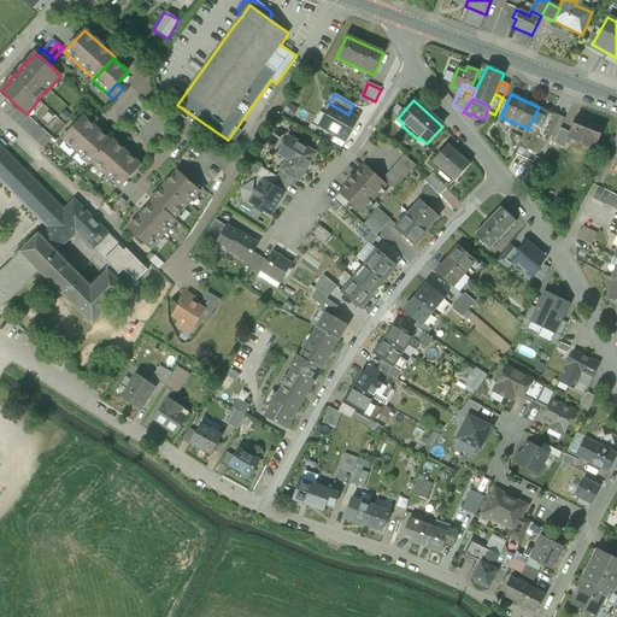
[(27,115),(13,103),(4,113),(30,137),(40,127),(27,115)]
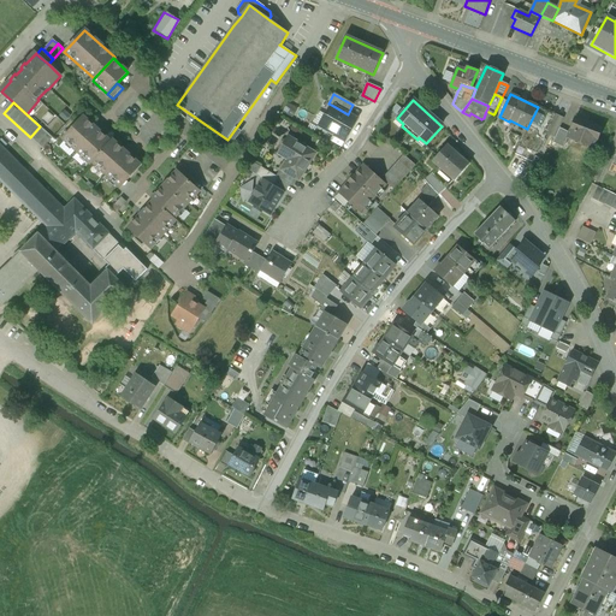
[(356,119),(348,114),(333,106),(327,117),(325,114),(319,126),(331,134),(332,132),(344,140),(356,119)]
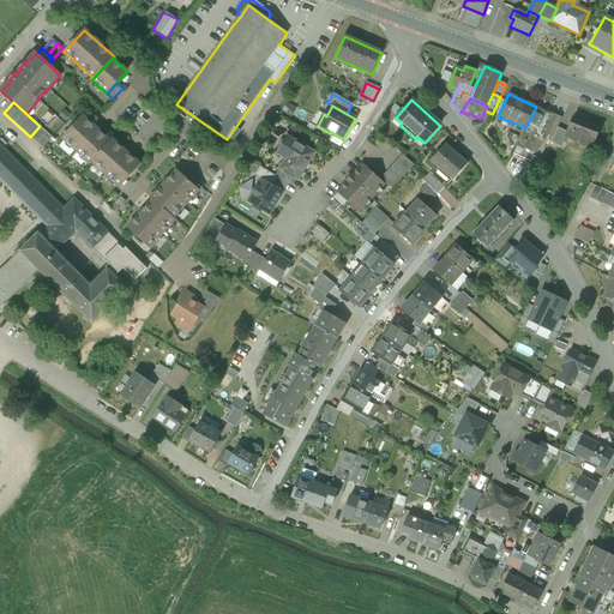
[(536,107),(525,128),(517,145),(535,154),(553,114),(536,107)]
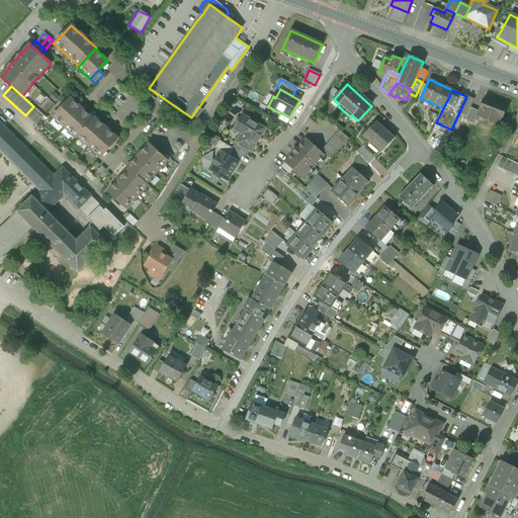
[(468,97),(463,108),(468,111),(473,99),(468,97)]
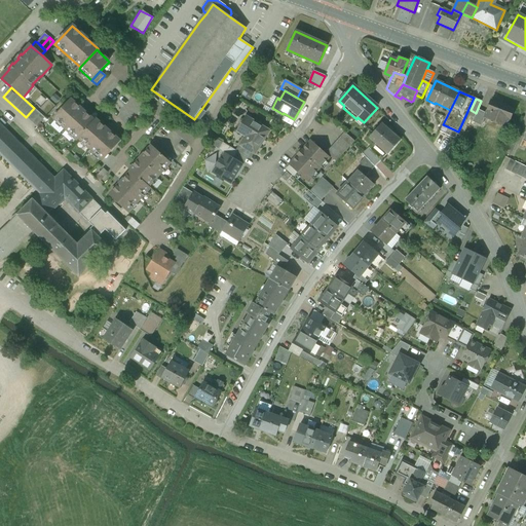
[(95,121),(71,100),(53,118),(77,140),(79,139),(95,121)]
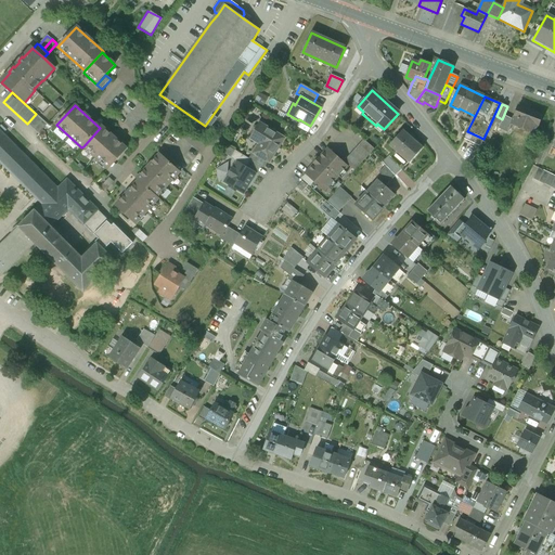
[(542,115),(518,106),(513,120),(511,125),(512,125),(534,133),(537,126),(538,127),(542,115)]
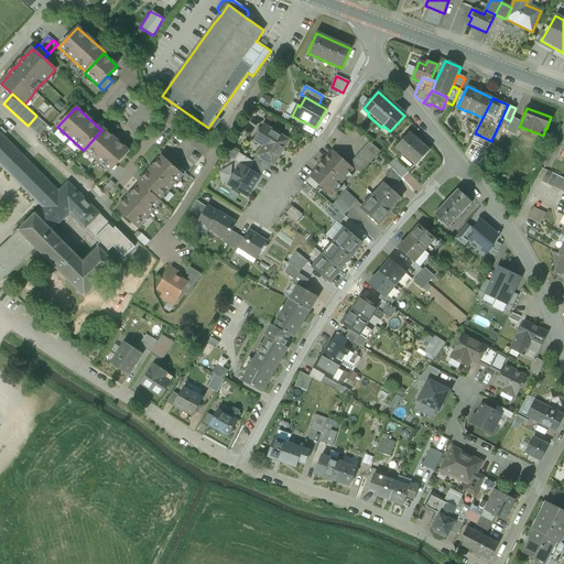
[(512,117),(506,130),(517,136),(520,127),(519,127),(521,122),(512,117)]
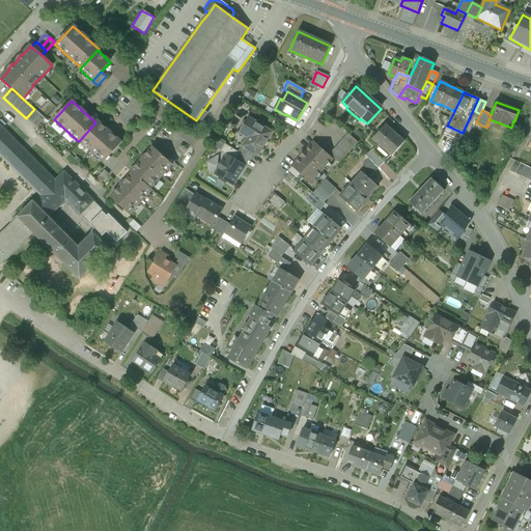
[(36,111),(28,120),(37,129),(46,119),(36,111)]
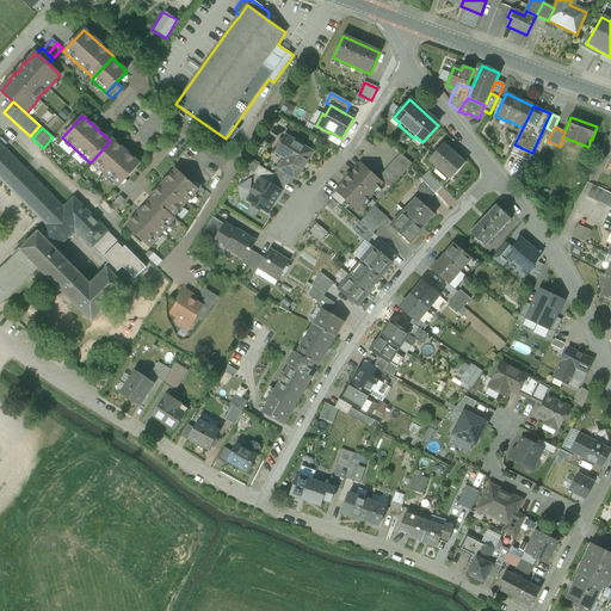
[(313,153),(285,136),(276,153),(285,159),(279,170),(294,178),(296,179),(313,153)]
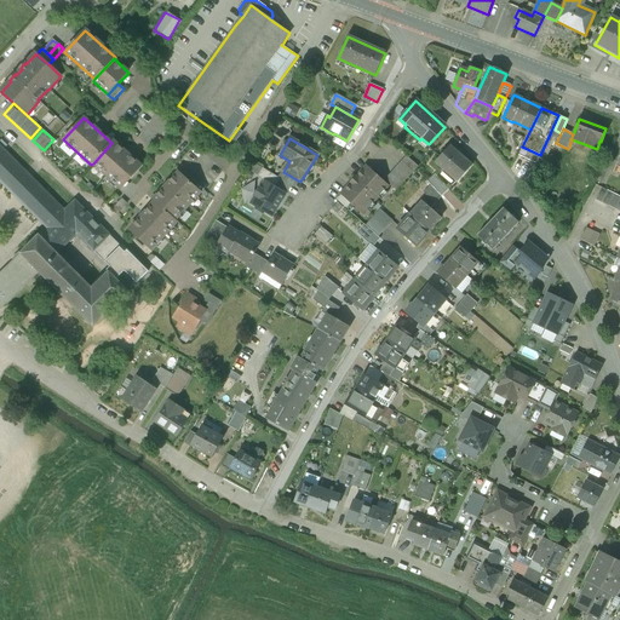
[(142,167),(113,142),(112,143),(93,164),(121,189),(142,167)]
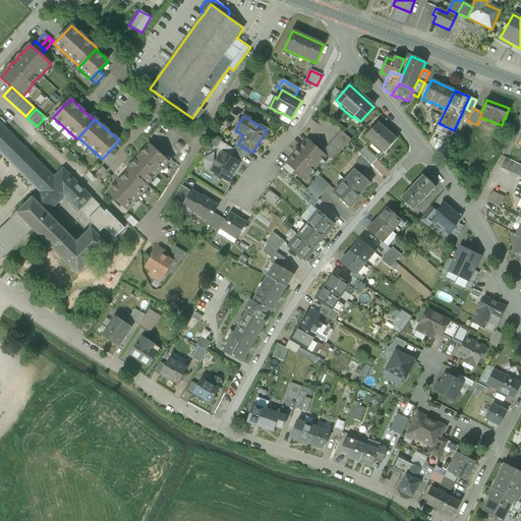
[(6,254),(33,229),(78,275),(108,245),(92,229),(77,243),(48,214),(64,197),(89,221),(102,208),(63,169),(54,177),(0,123),(0,154),(39,192),(33,198),(17,214),(0,231),(0,259),(5,254),(6,254)]
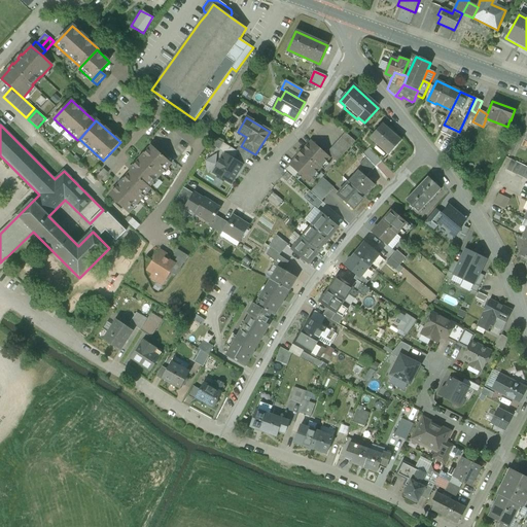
[(400,141),(382,125),(370,138),(389,154),(400,141)]
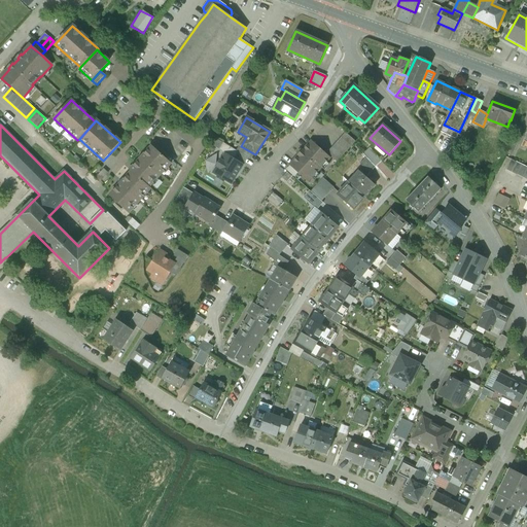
[(345,133),(331,147),(342,156),(355,142),(345,133)]
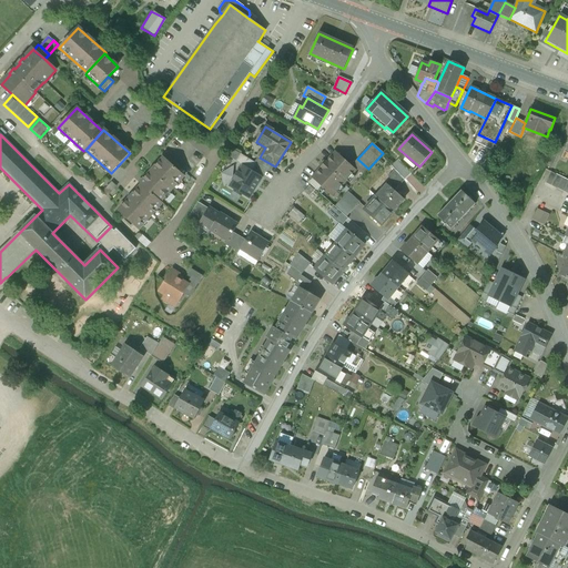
[(556,143),(545,166),(551,169),(563,146),(556,143)]
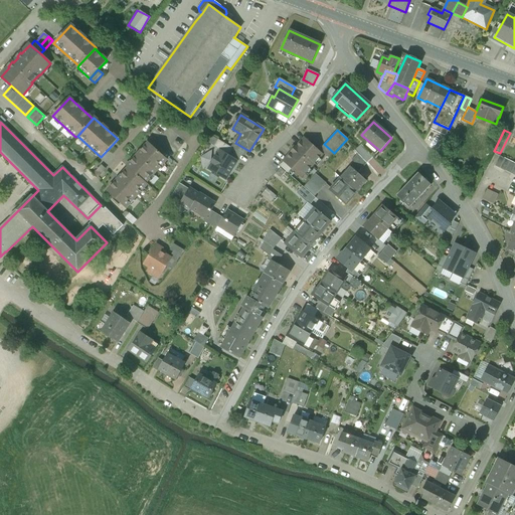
[(447,132),(437,153),(443,156),(453,134),(447,132)]
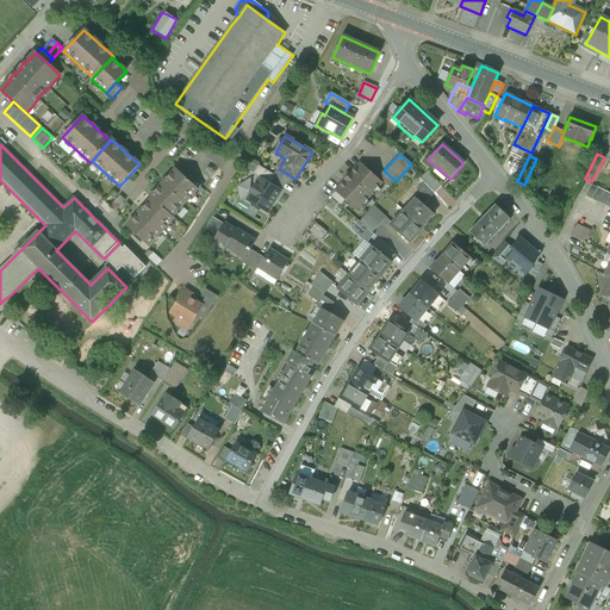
[(360,163),(350,175),(349,174),(344,180),(346,180),(335,191),(344,200),(356,211),(381,184),(360,163)]
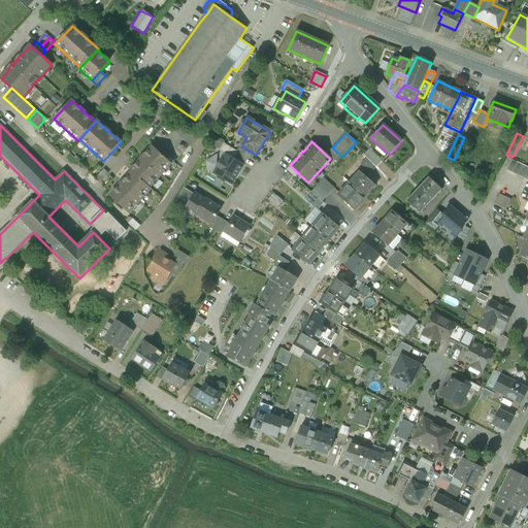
[(237,152),(224,143),(219,152),(225,155),(226,155),(234,160),(238,153),(237,152)]
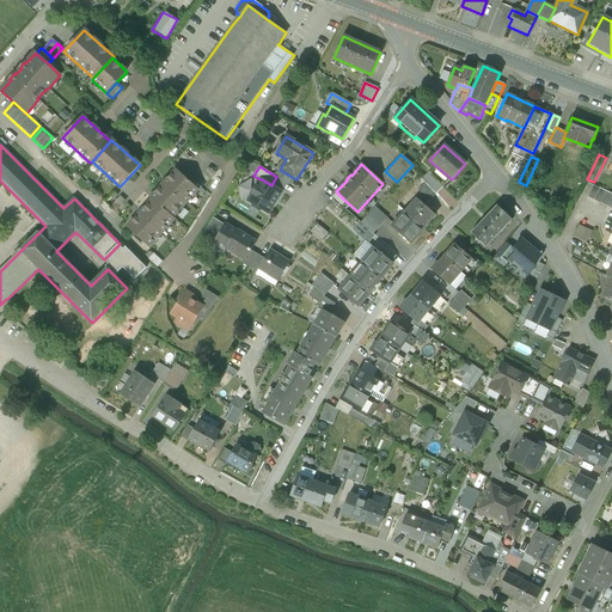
[(199,190),(176,170),(164,184),(185,204),(199,190)]
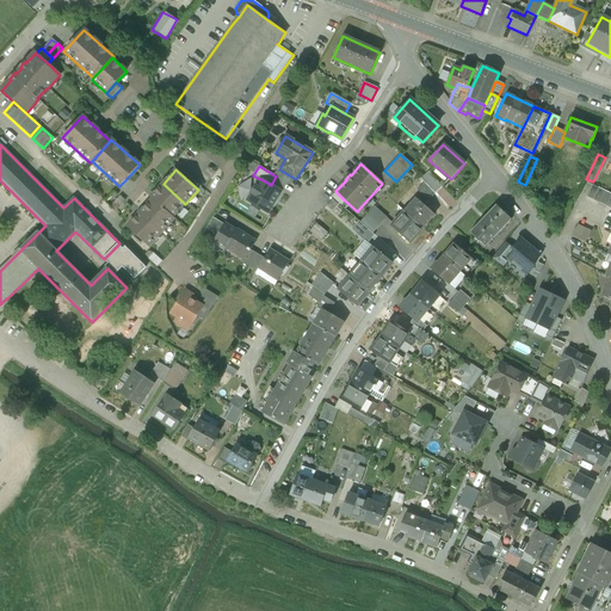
[(294,178),(279,170),(275,176),(276,177),(290,185),(294,178)]
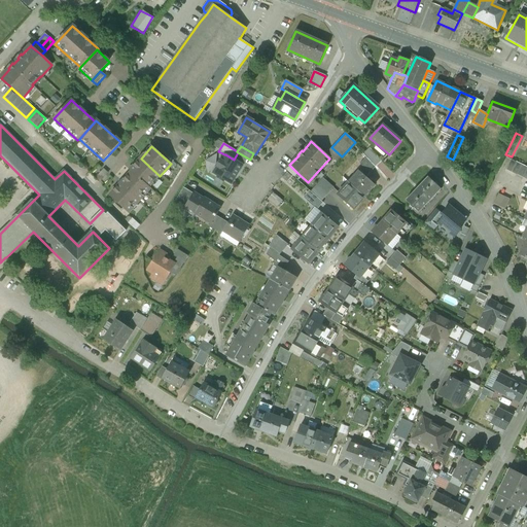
[(342,156),(331,147),(327,152),(338,162),(342,156)]
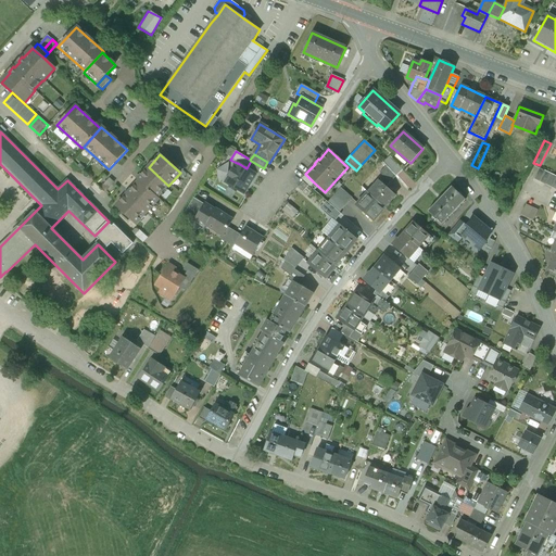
[(403,171),(390,156),(382,163),(386,166),(395,177),(403,171)]
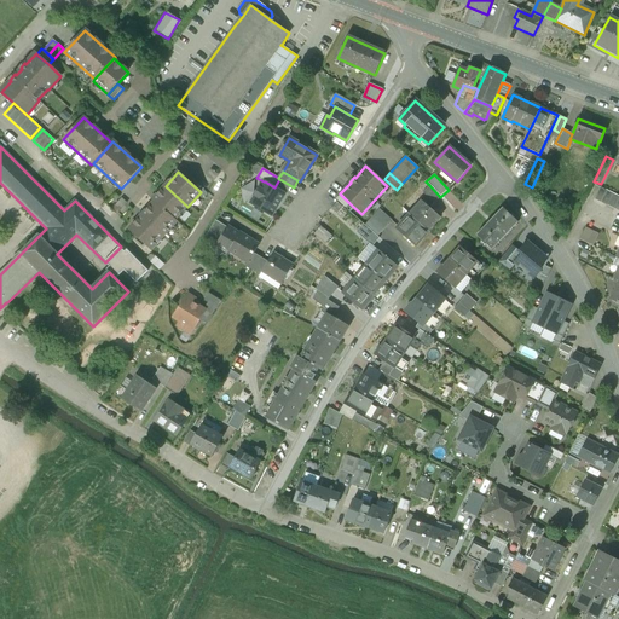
[(275,187),(265,181),(264,181),(261,186),(260,186),(260,187),(258,189),(256,191),(255,195),(254,197),(254,198),(250,203),(271,217),(284,194),(275,187)]
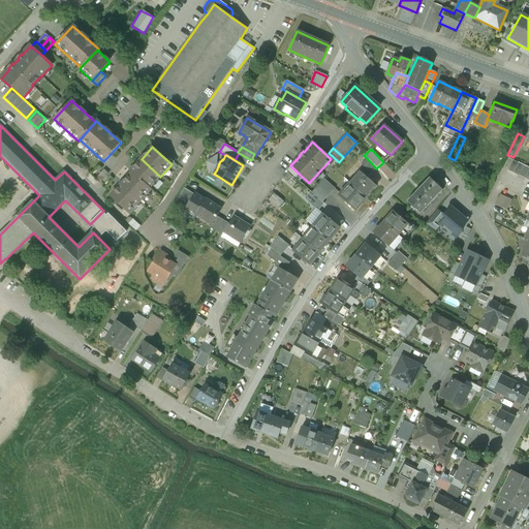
[(367,158),(362,164),(371,174),(376,168),(367,158)]
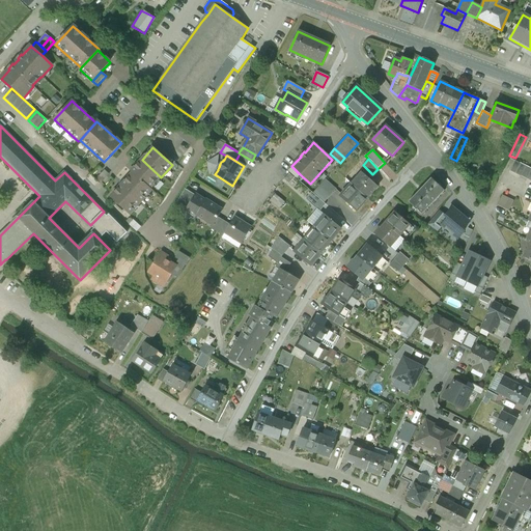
[(161,177),(142,160),(131,171),(133,173),(150,189),(161,177)]
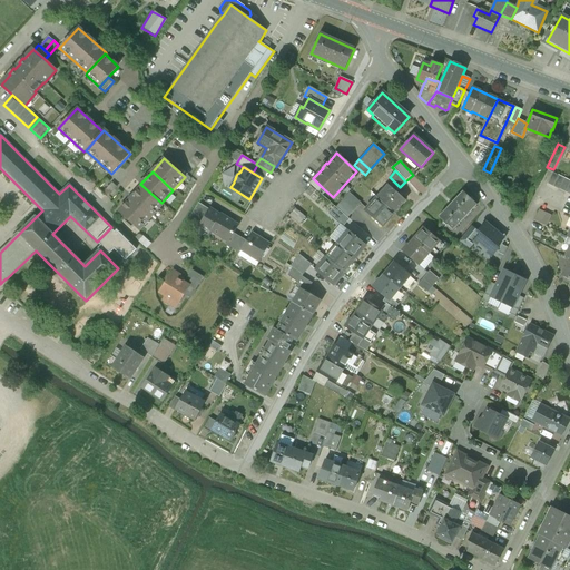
[(552,173),(547,184),(553,187),(559,176),(552,173)]
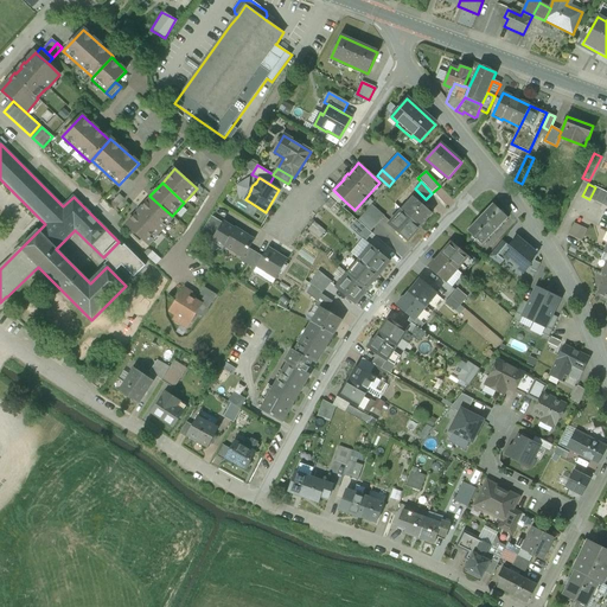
[(595,187),(589,199),(595,202),(601,191),(595,187)]
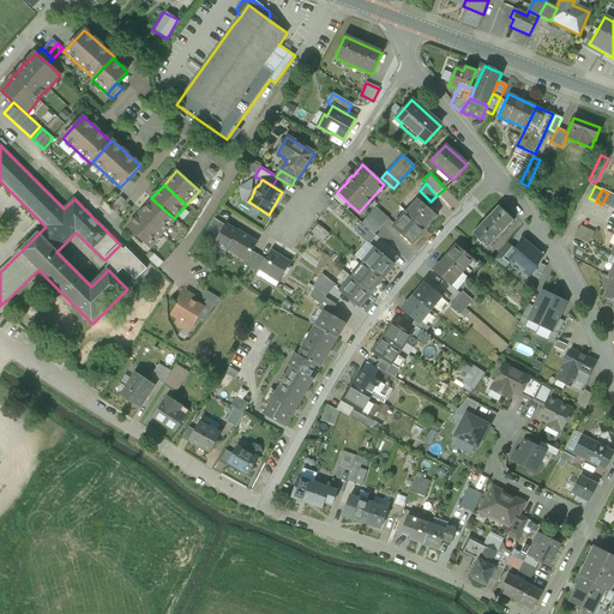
[(347,202),(338,193),(333,198),(343,206),(347,202)]
